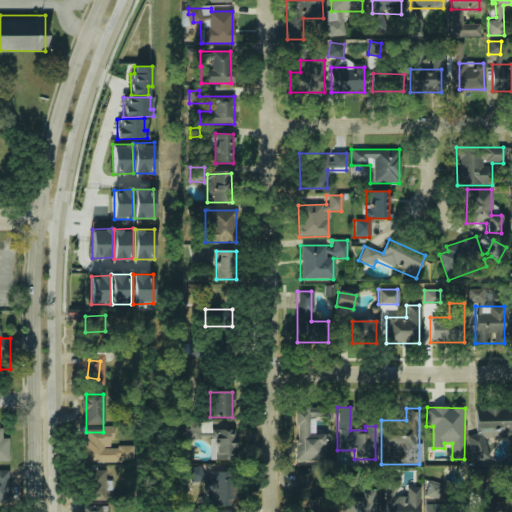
[(294,460),(324,461),(324,434),(308,434),(309,410),(295,409),(294,460)]
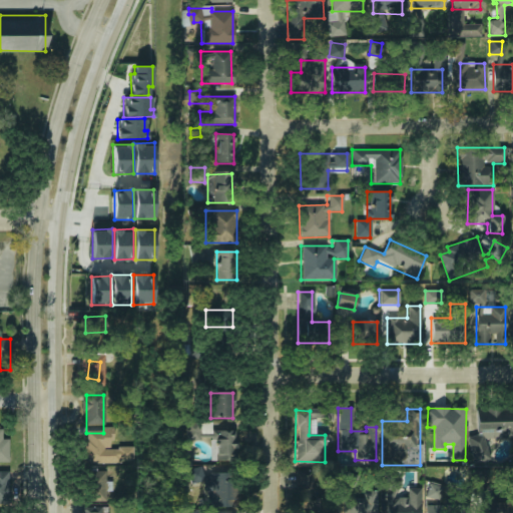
[(512,439),(512,411),(477,412),(477,436),(469,437),(470,462),(487,461),(486,439),(512,439)]
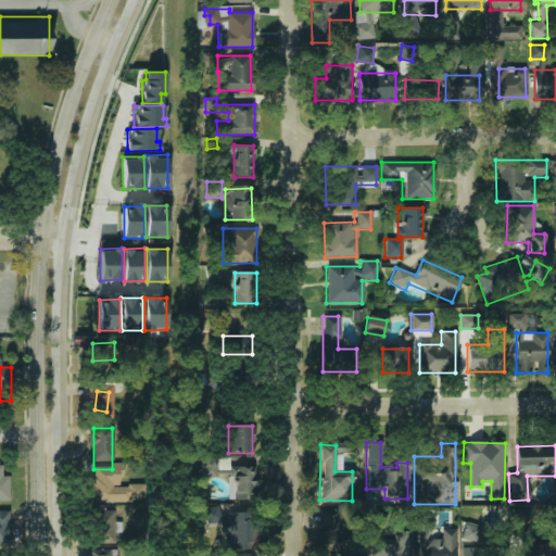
[(201,476),(216,476),(216,457),(201,457),(201,476)]
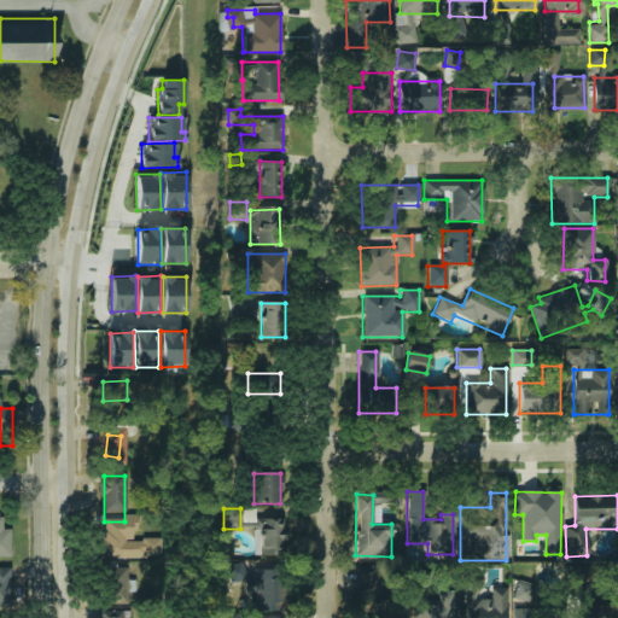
[(0,557),(10,557),(9,529),(1,529),(1,516),(0,516),(0,557)]
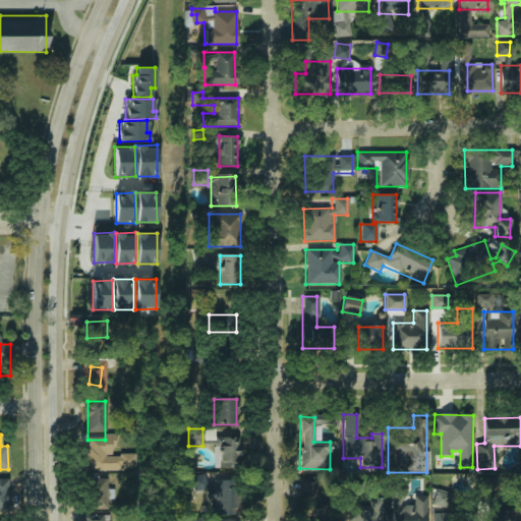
[(136,454),(115,454),(115,436),(90,436),(90,470),(136,469),(136,454)]
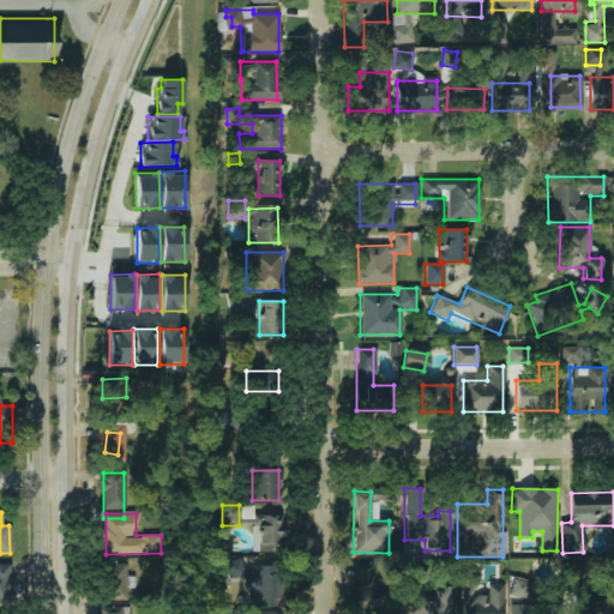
[(282,551),(282,516),(254,516),(254,551),(282,551)]
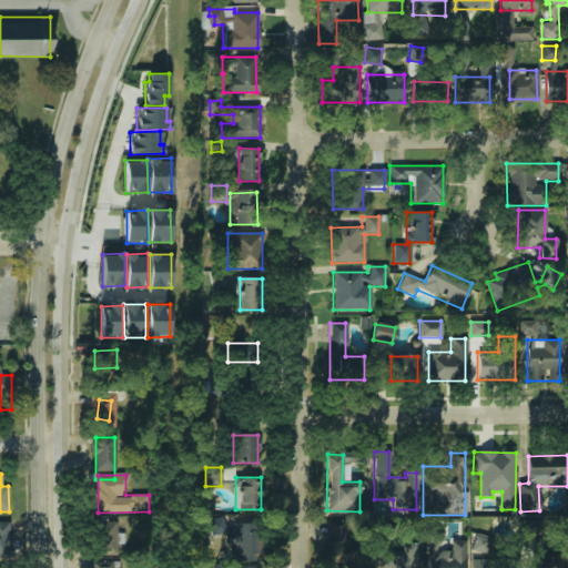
[(229,535),(229,556),(254,556),(254,524),(223,524),(223,519),(209,519),(208,535),(229,535)]
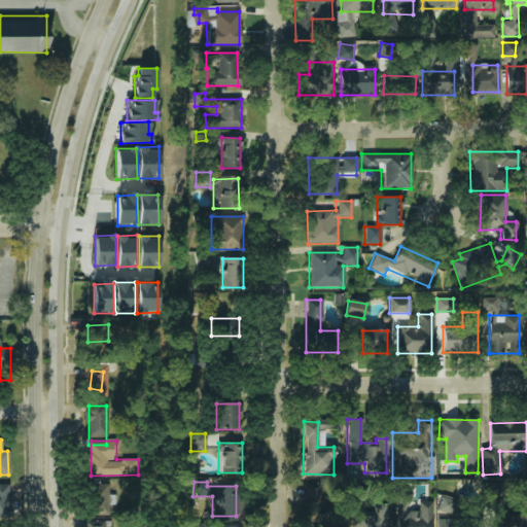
[(306,526),(339,526),(339,510),(325,510),(323,482),(304,483),(306,526)]
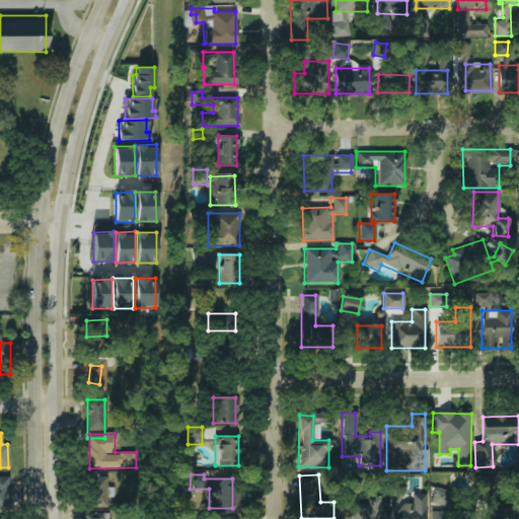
[(9,476),(0,476),(0,509),(10,510),(9,476)]
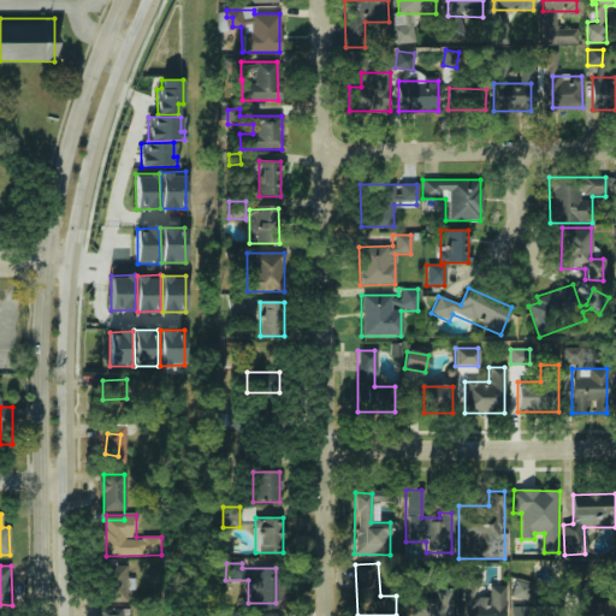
[(101,600),(125,602),(126,572),(102,570),(101,600)]
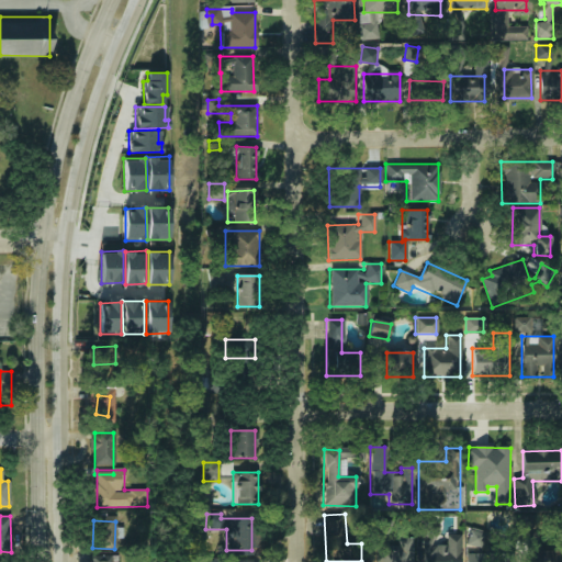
[(460,561),(460,535),(437,535),(437,526),(423,526),(423,561),(460,561)]
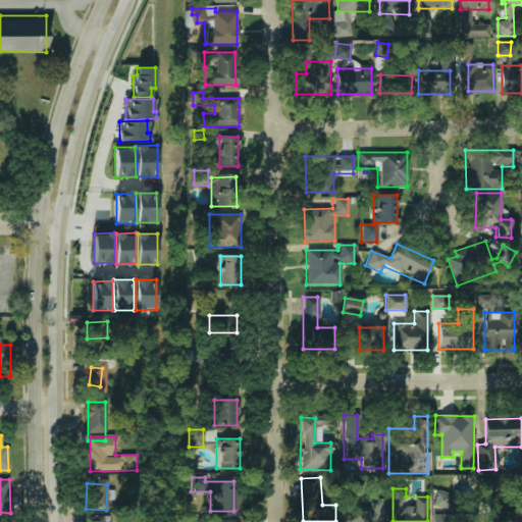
[(434,506),(449,509),(451,493),(437,490),(434,506)]
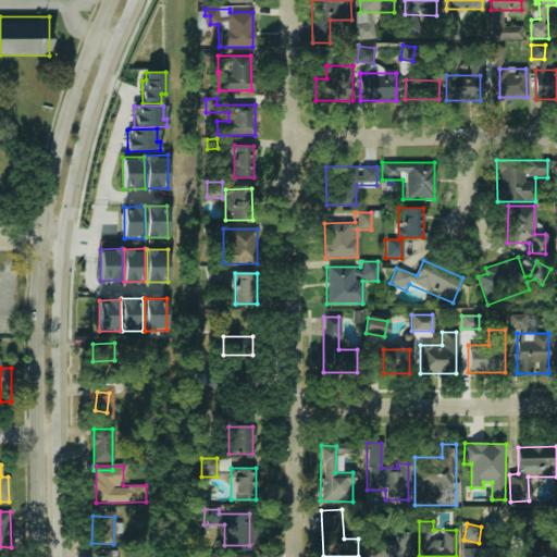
[(408,556),(408,533),(393,533),(393,542),(374,542),(374,556),(408,556)]
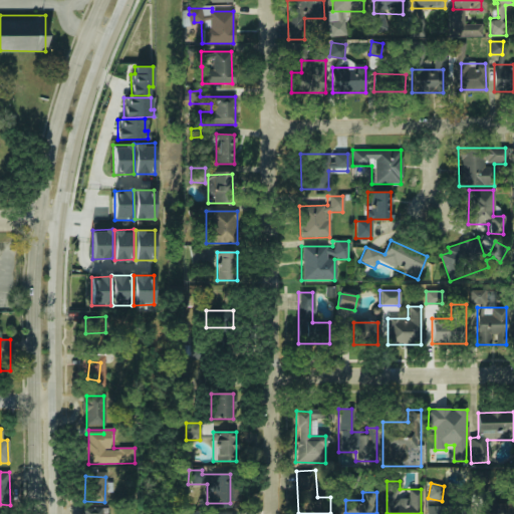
[(510,513),(510,504),(478,504),(478,513),(510,513)]
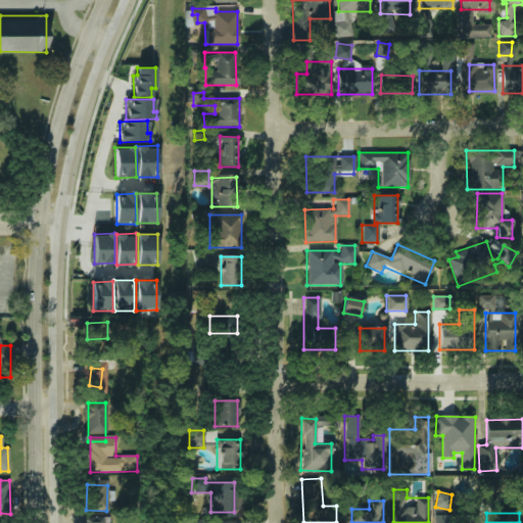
[(434,522),(478,522),(478,515),(434,514),(434,522)]
